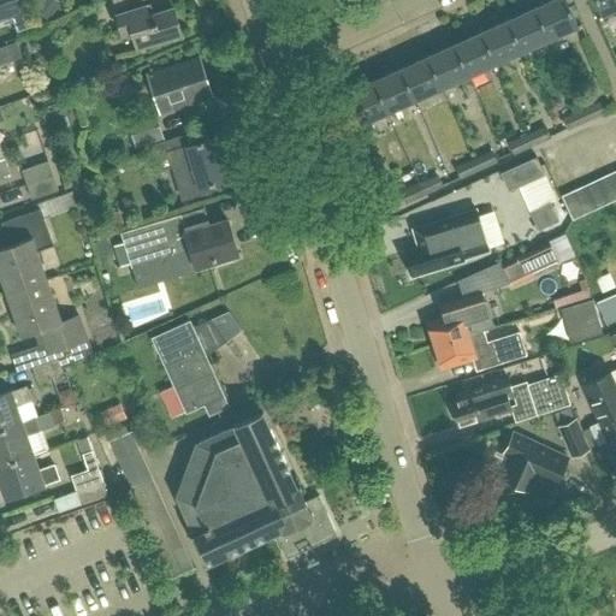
[(22,0),(15,0),(7,3),(17,30),(30,25),(22,0)]
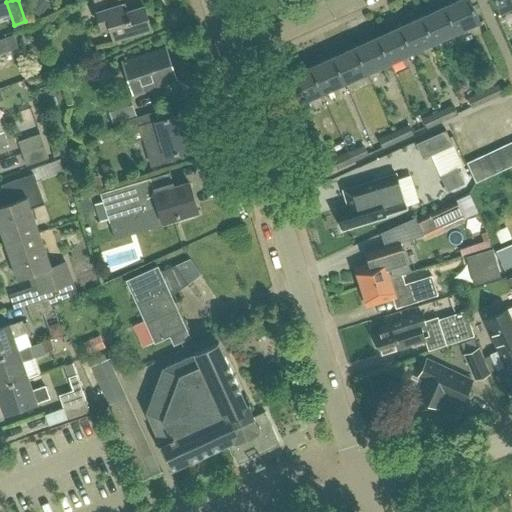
[(108,7),(106,3),(114,0),(93,0),(96,11),(95,11),(101,30),(109,27),(113,41),(150,29),(143,5),(123,12),(120,3),(108,7)]
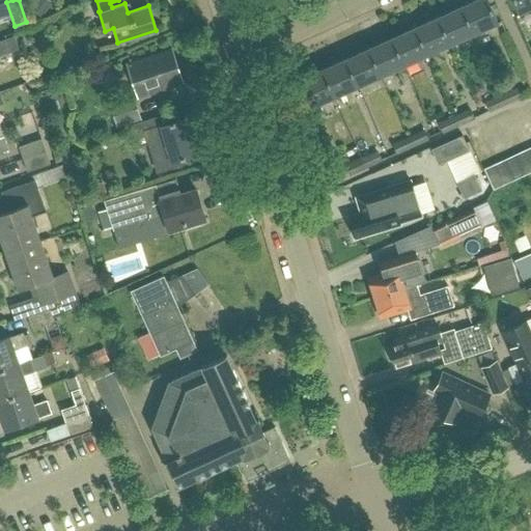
[(473,33),(498,22),(487,0),(474,0),(462,6),(473,33)]
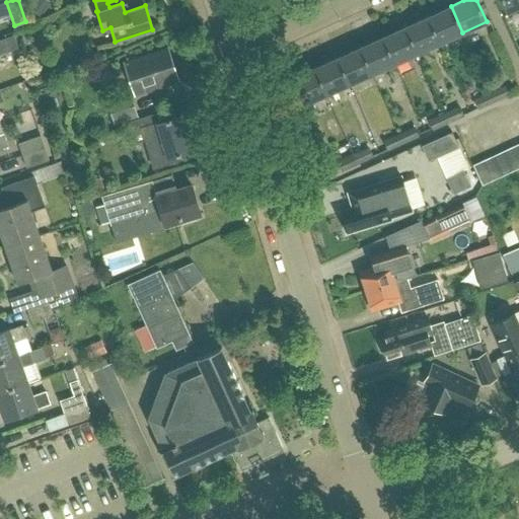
[(518,0),(501,0),(507,13),(518,7),(518,0)]
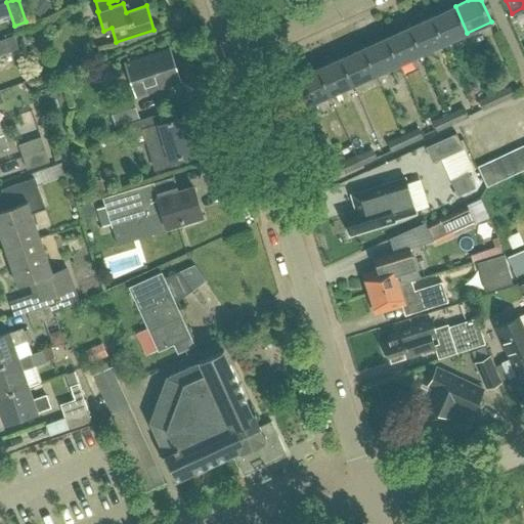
[(444,43),(467,33),(455,6),(432,16),(444,43)]
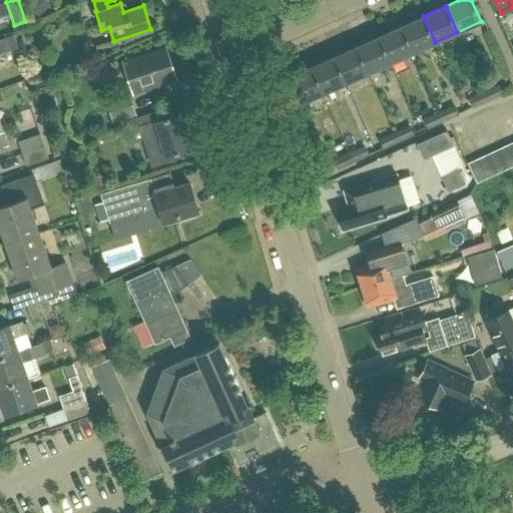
[(413,52),(435,42),(423,16),(401,26),(413,52)]
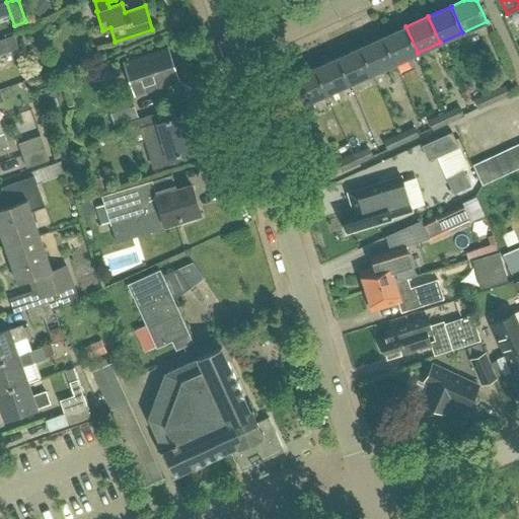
[(394,64),(418,53),(405,26),(382,36),(394,64)]
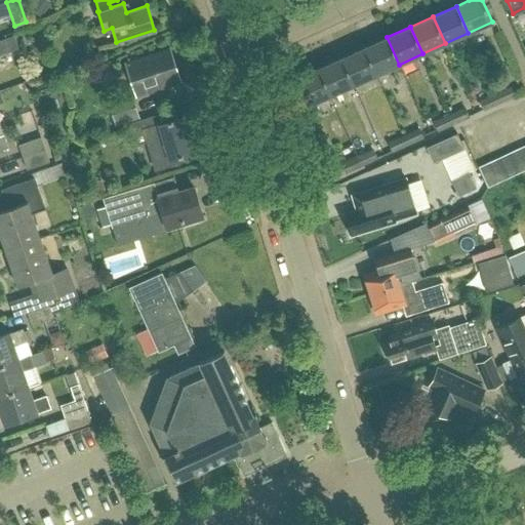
[(0,54),(18,49),(13,36),(0,40),(0,54)]
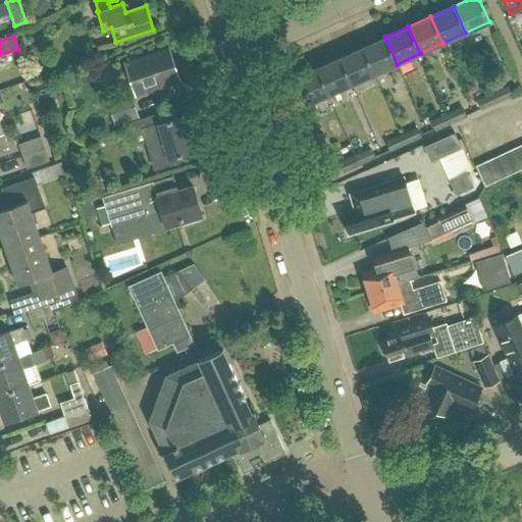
[(374,74),(397,64),(384,37),(362,48),(374,74)]
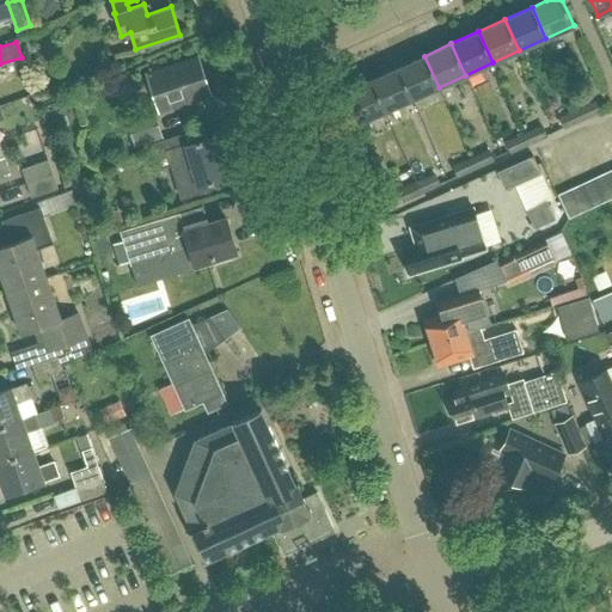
[(159,114),(212,97),(199,56),(146,74),(159,114)]
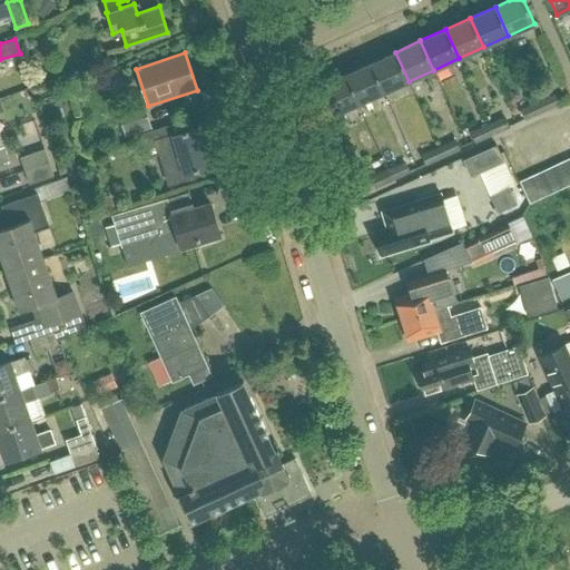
[(383,92),(409,81),(395,52),(370,64),(383,92)]
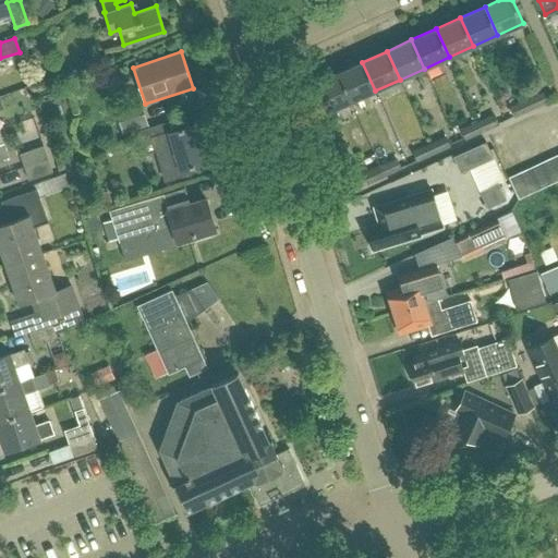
[(351,101),(375,91),(362,62),(338,73),(351,101)]
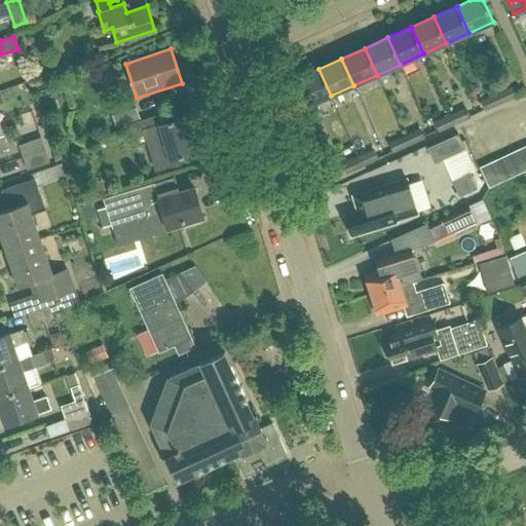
[(306,107),(331,96),(318,69),(295,80),(306,107)]
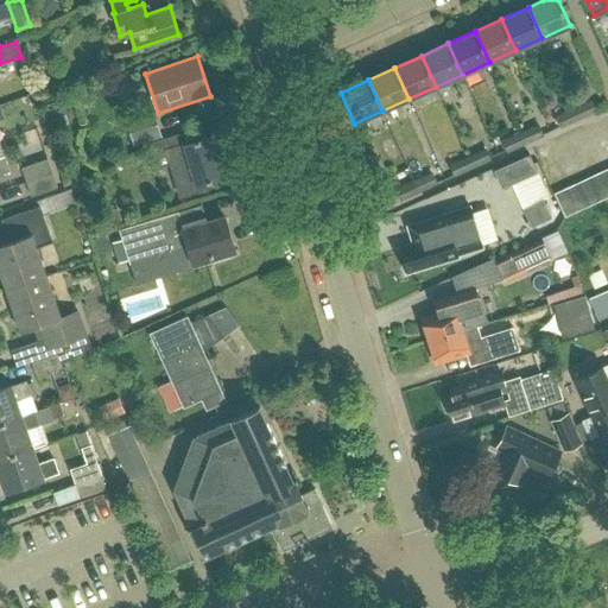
[(574,108),(578,120),(597,112),(591,100),(574,108)]
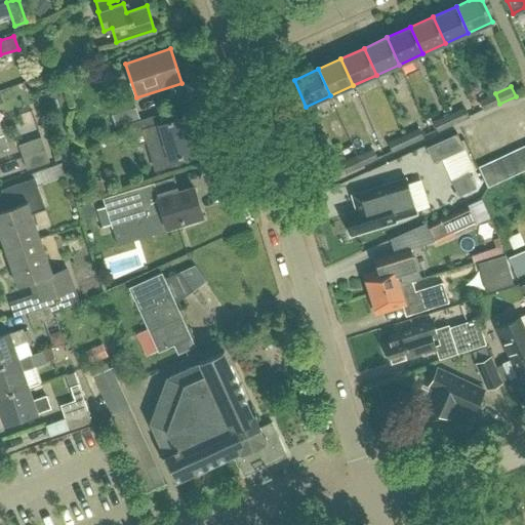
[(484,111),(499,104),(495,93),(479,101),(484,111)]
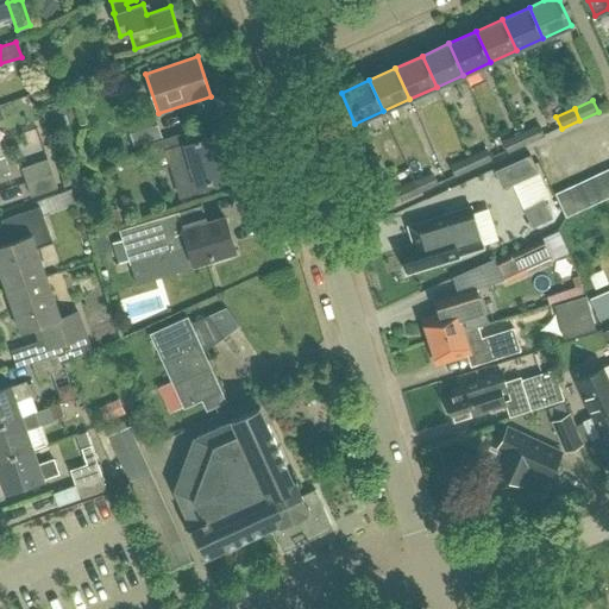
[(135,145),(163,136),(155,113),(127,123),(135,145)]
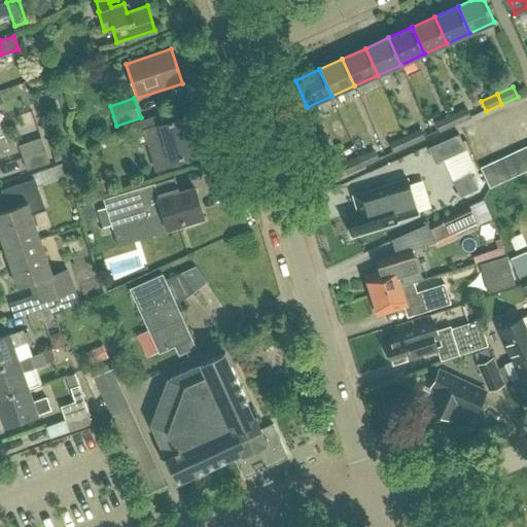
[(451,114),(455,126),(471,118),(466,107),(451,114)]
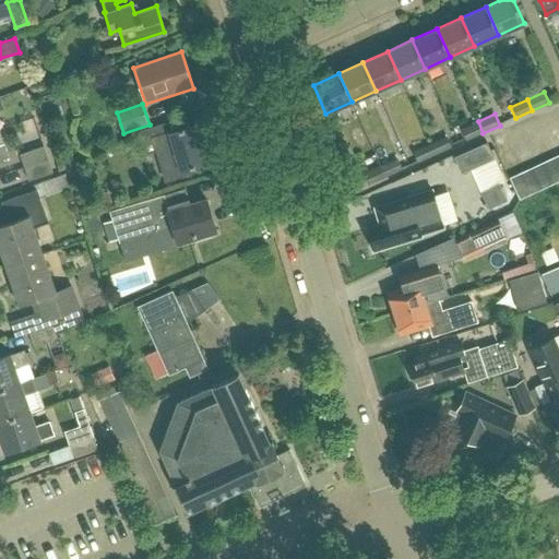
[(179,129),(177,119),(139,130),(139,131),(141,130),(144,141),(153,139),(165,180),(193,173),(192,167),(204,164),(204,163),(209,161),(203,141),(198,142),(192,125),(179,129)]
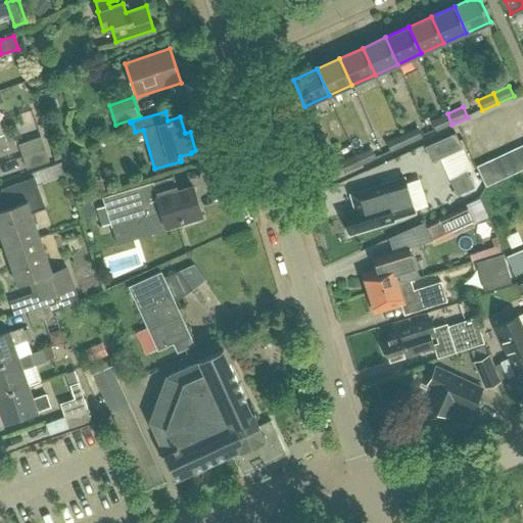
[(436,132),(452,125),(447,113),(431,121),(436,132)]
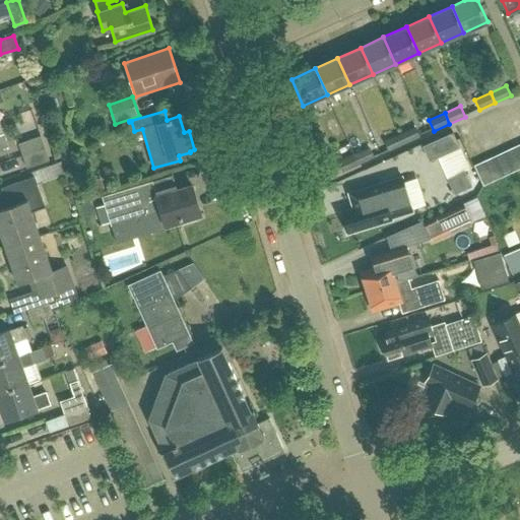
[(399,134),(404,144),(419,137),(414,126),(399,134)]
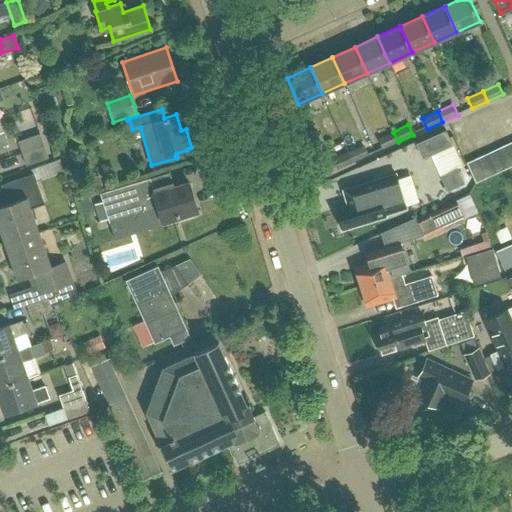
[(423,158),(452,145),(446,130),(416,143),(423,158)]
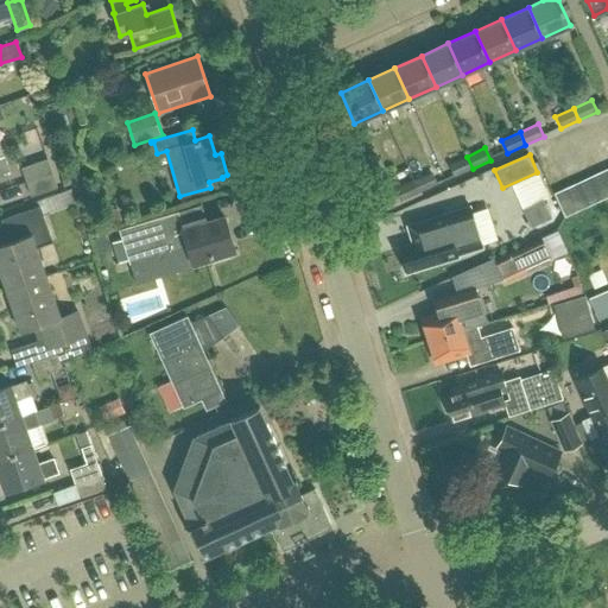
[(454,177),(473,169),(467,157),(448,165),(454,177)]
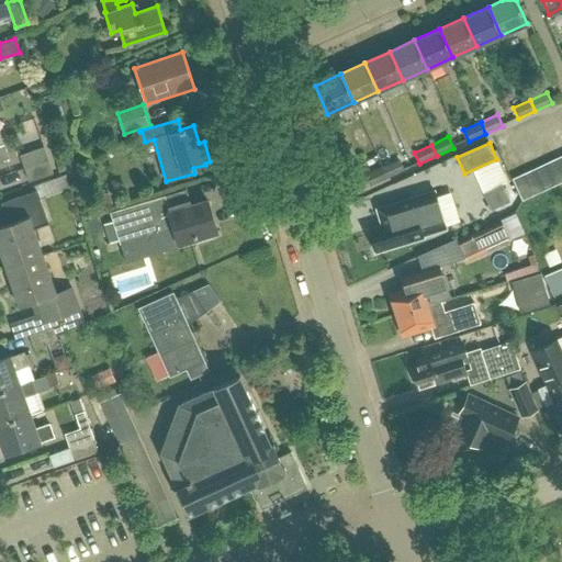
[(24,168),(48,159),(43,146),(20,155),(24,168)]
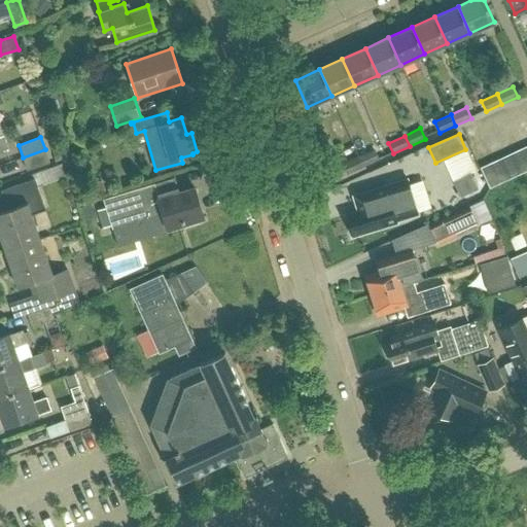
[(45,149),(23,157),(28,170),(49,162),(45,149)]
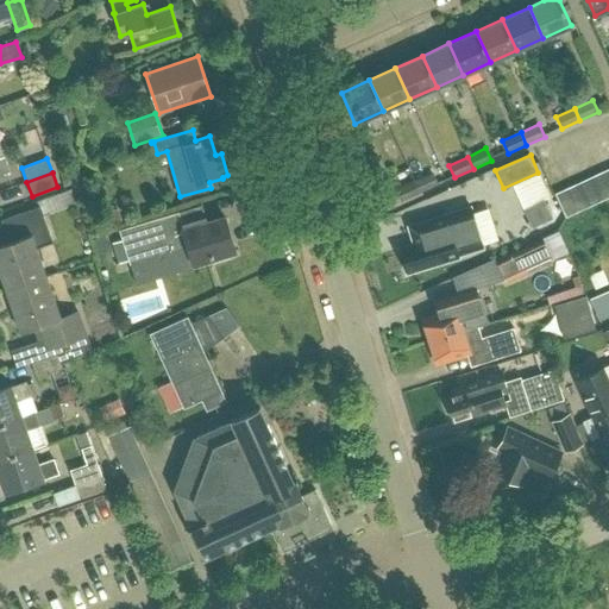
[(414,181),(420,193),(439,184),(433,173),(414,181)]
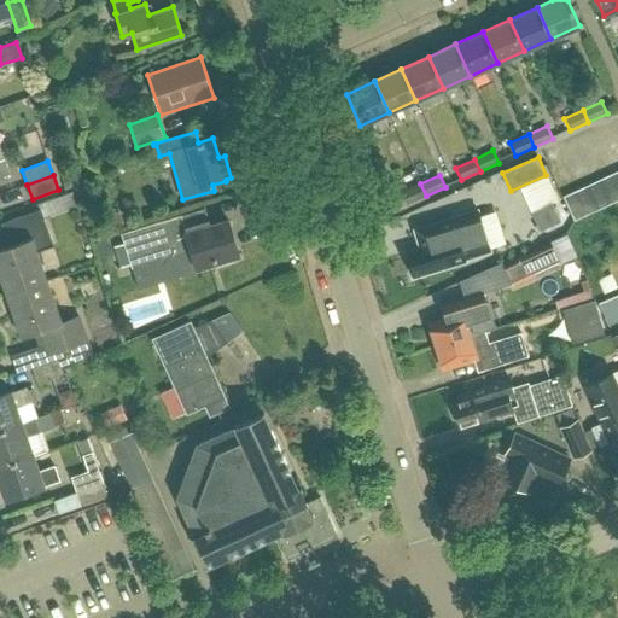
[(611,204),(617,200),(617,188),(612,176),(600,182),(611,204)]
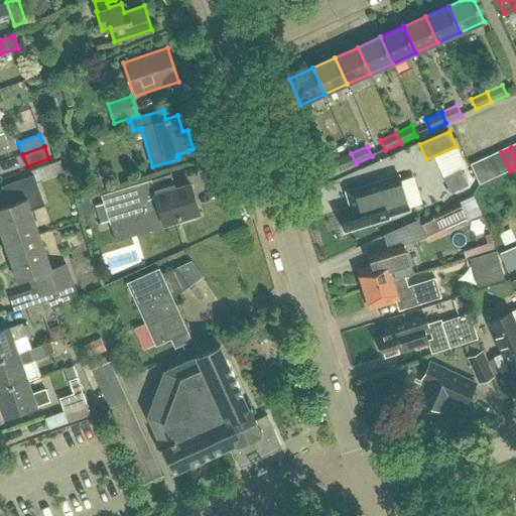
[(500,175),(510,170),(501,152),(492,156),(500,175)]
